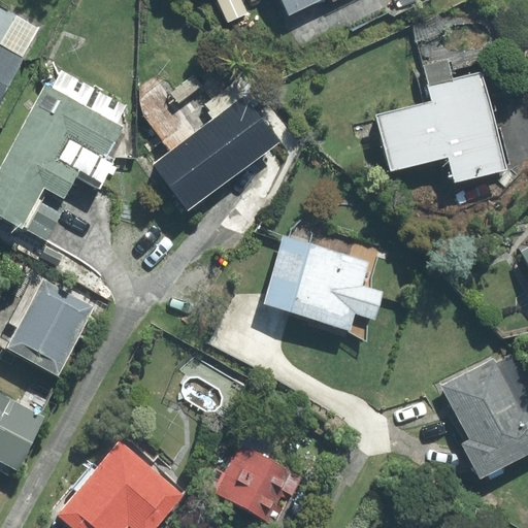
[(240,0),(219,0),(228,22),(248,13),(240,0)]
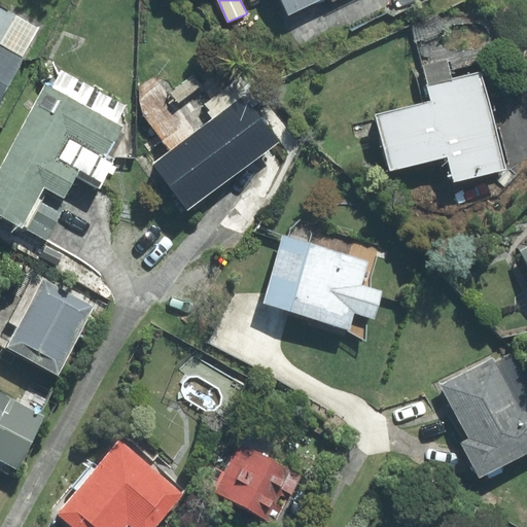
[(280,0),(288,15),(320,0),(280,0)]
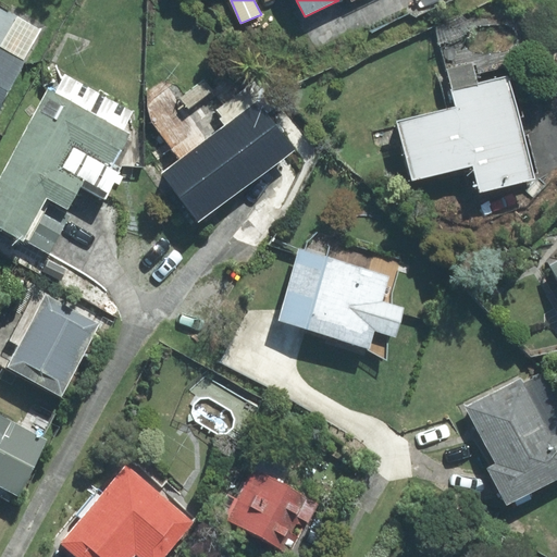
[(0,101),(41,31),(16,16),(0,46),(0,101)]
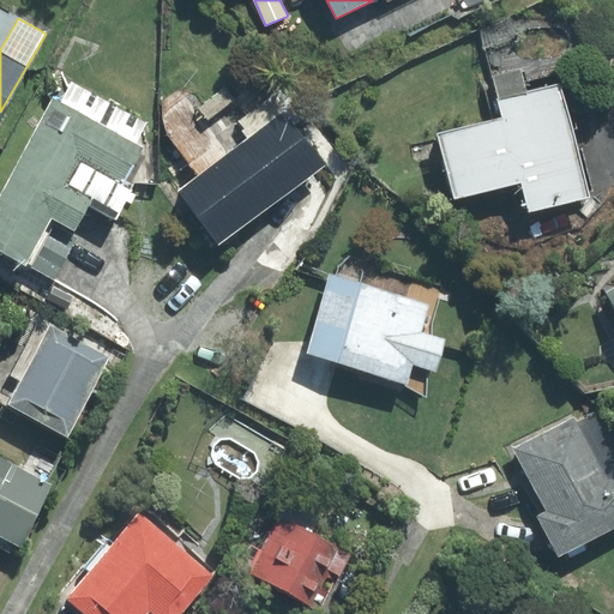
[(89,204),(116,218),(131,192),(121,186),(143,148),(136,144),(146,124),(116,107),(106,127),(100,124),(110,103),(72,82),(60,102),(53,98),(0,193),(0,252),(25,266),(26,263),(31,265),(56,220),(74,230),(89,204)]
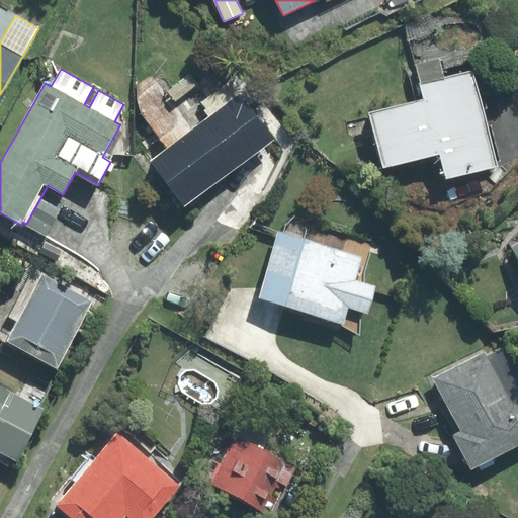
[(424,99),(369,113),(383,168),(440,154),(446,178),(496,165),(471,70),(420,83),(424,99)]
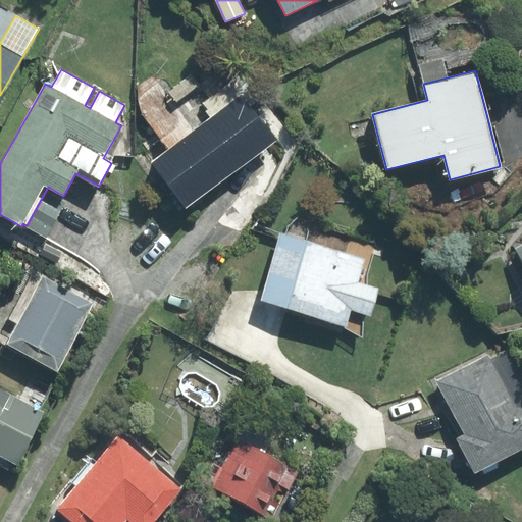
[(241,94),(151,162),(186,208),(275,139),(241,94)]
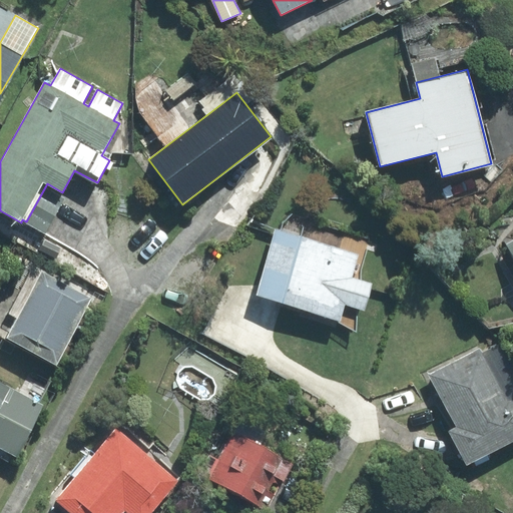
[(334,320),(356,331),(357,309),(366,311),(372,284),(362,280),(362,271),(370,238),(305,221),(301,235),(276,229),(258,295),(334,320)]
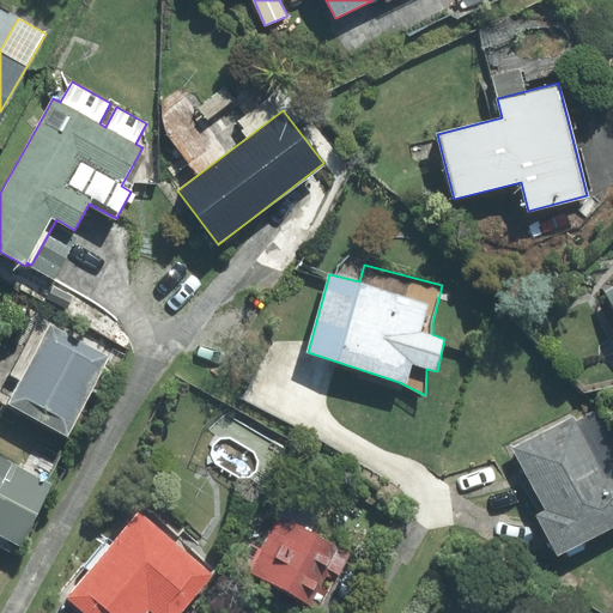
[(110,357),(50,326),(8,404),(67,435),(110,357)]
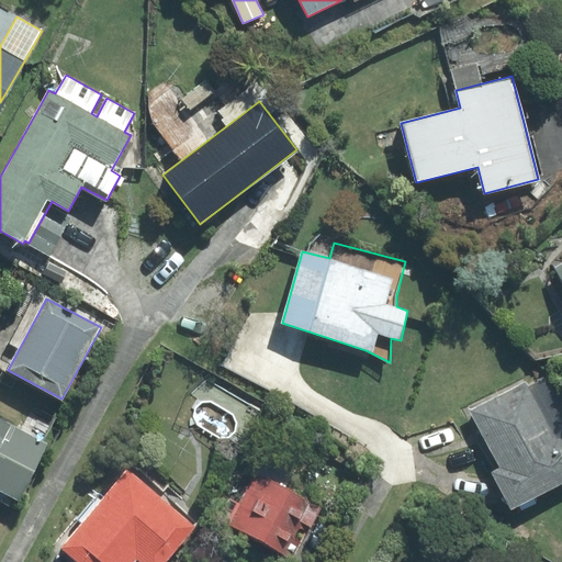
[(527,384),(525,381),(471,409),(503,470),(495,473),(513,507),(561,481),(561,407),(544,375),(527,384)]
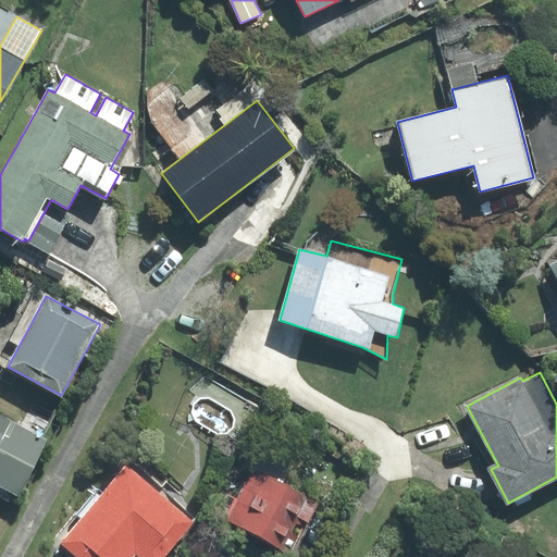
[(48,440),(0,416),(0,486),(19,496),(48,440)]
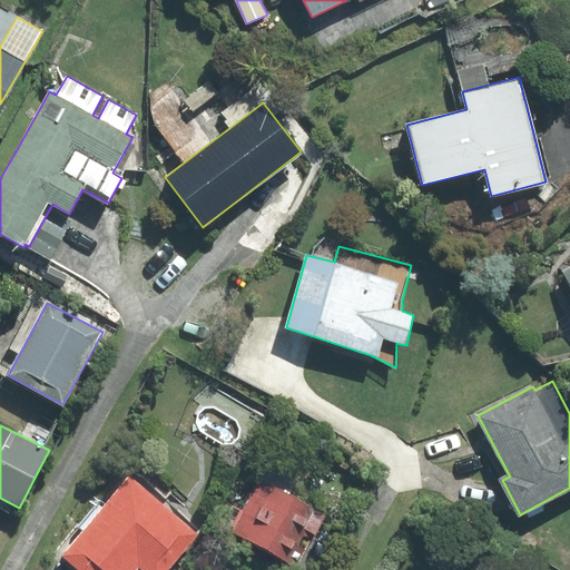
[(143,569),(166,569),(200,530),(137,477),(131,482),(129,479),(107,505),(101,501),(78,527),(85,532),(64,557),(79,569),(136,569),(139,567),(143,569)]
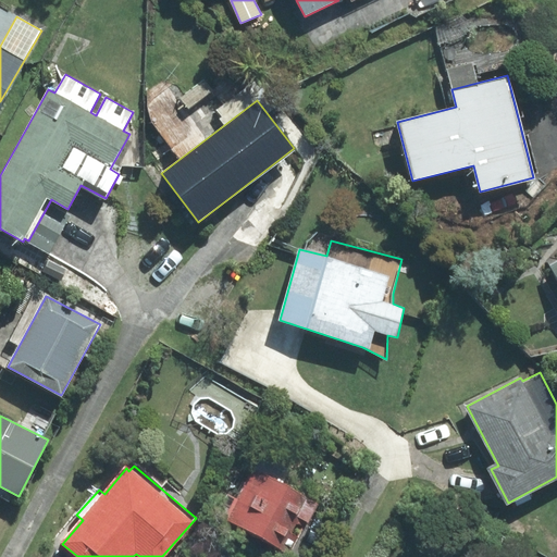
[(298,536),(291,533),(297,521),(306,525),(319,503),(252,468),(224,520),(288,554),(298,536)]
